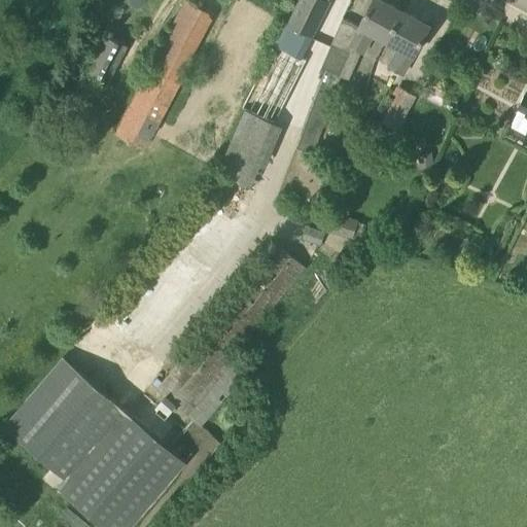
[(181,0),(174,0),(116,137),(146,150),(206,10),(181,0)]
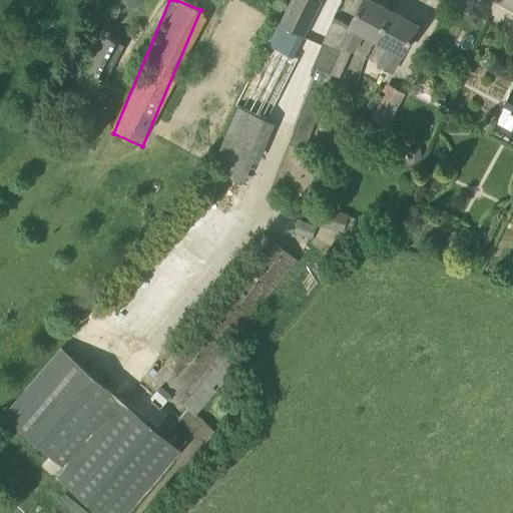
[(288,0),(277,22),(280,24),(303,35),(320,1),(319,1),(318,0),(288,0)]
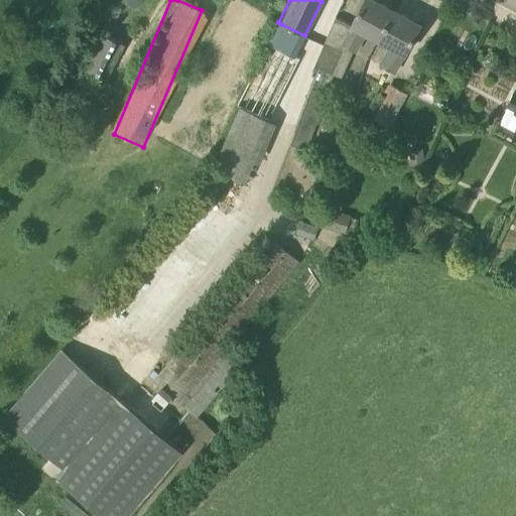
[(365,33),(378,40),(393,11),(372,0),(364,0),(351,26),(335,18),(324,44),(313,67),(335,76),(346,48),(354,53),(365,33)]
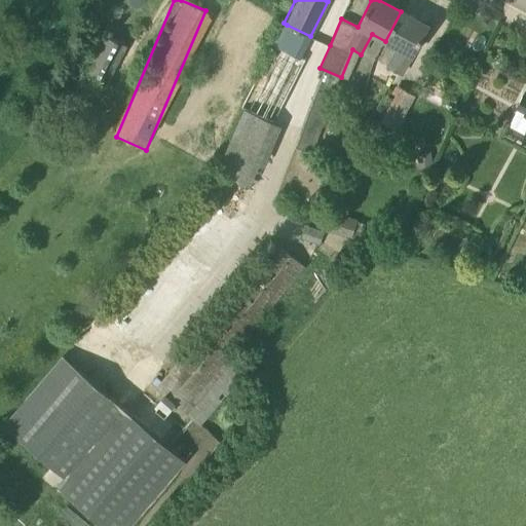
[(428,26),(401,11),(385,41),(399,47),(387,68),(402,75),(412,54),(412,55),(428,26)]
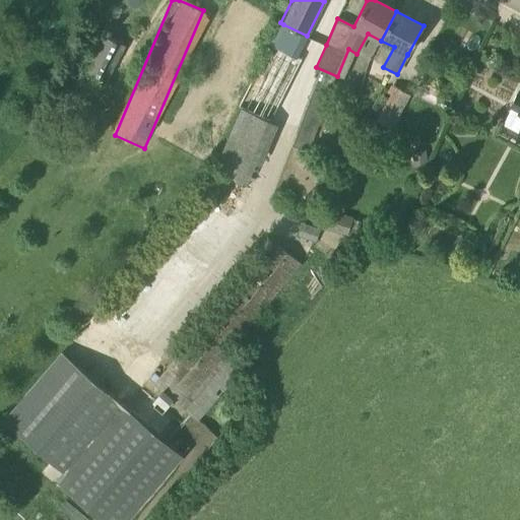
[(107,36),(86,75),(98,81),(99,79),(106,83),(125,46),(118,43),(119,42),(107,36)]
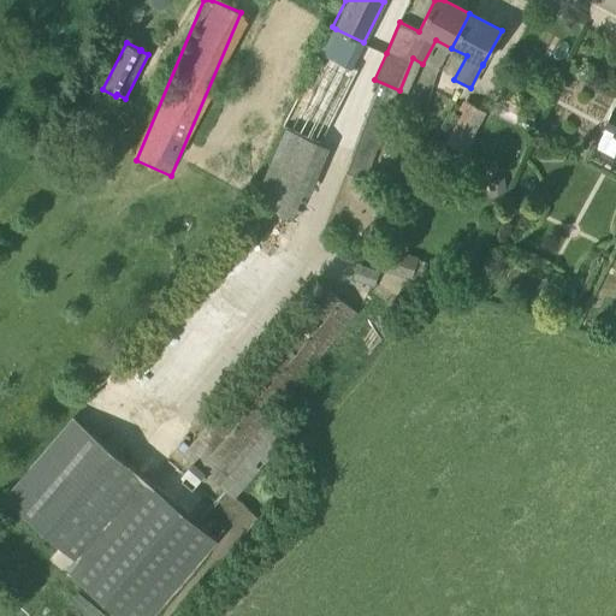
[(324,142),(360,71),(324,52),(286,128),(324,142)]
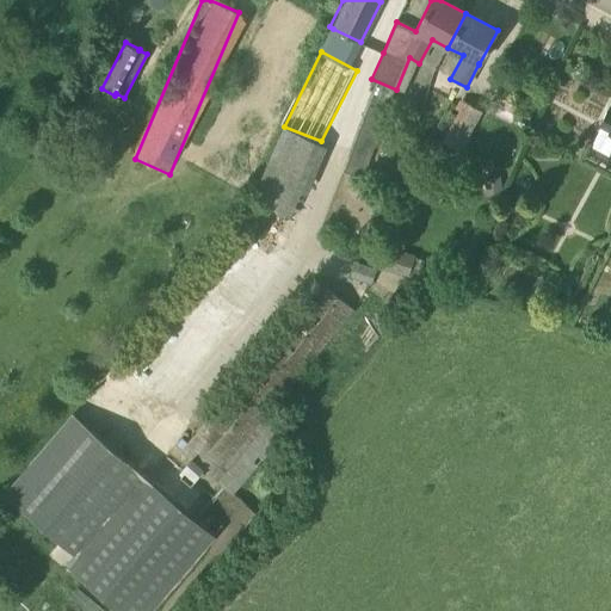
[(429,134),(418,154),(445,168),(456,148),(463,152),(485,111),(462,99),(440,140),(429,134)]
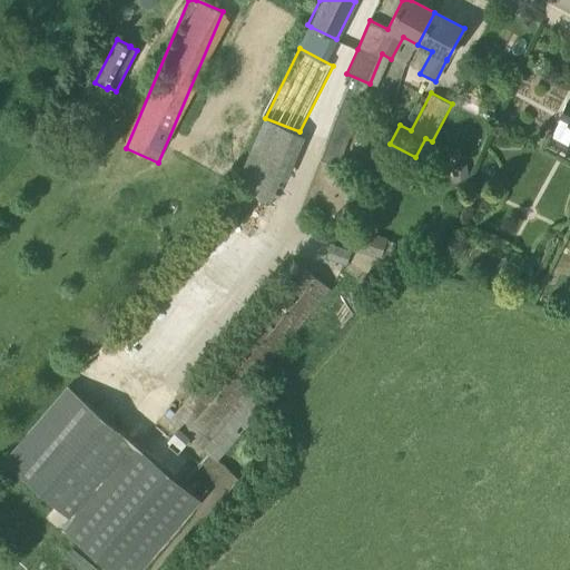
[(362,105),(344,98),(322,160),(338,167),(362,105)]
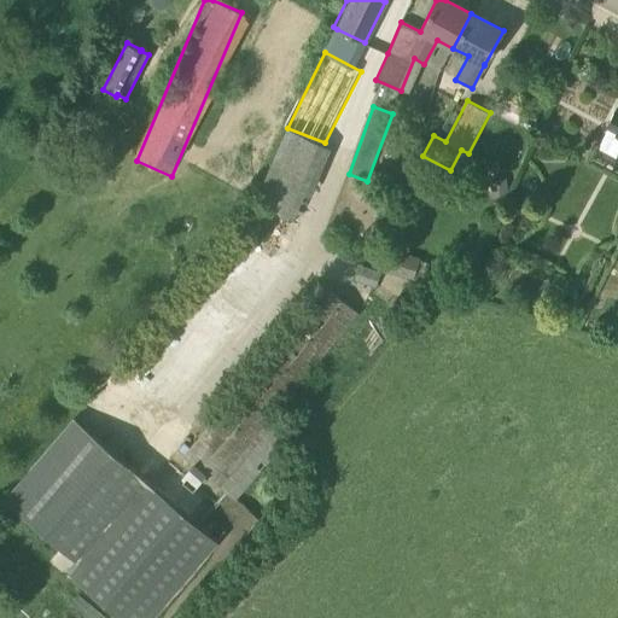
[(617,110),(616,110),(607,126),(610,127),(599,147),(617,157),(617,151),(617,110)]
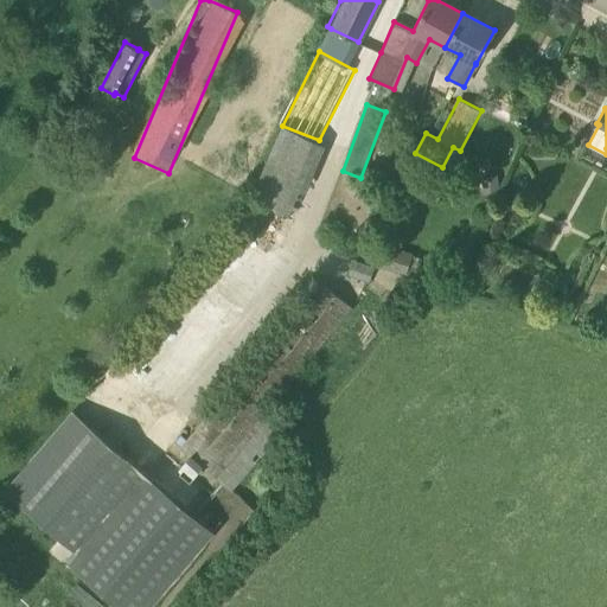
[(500,192),(498,177),(480,179),(483,195),(500,192)]
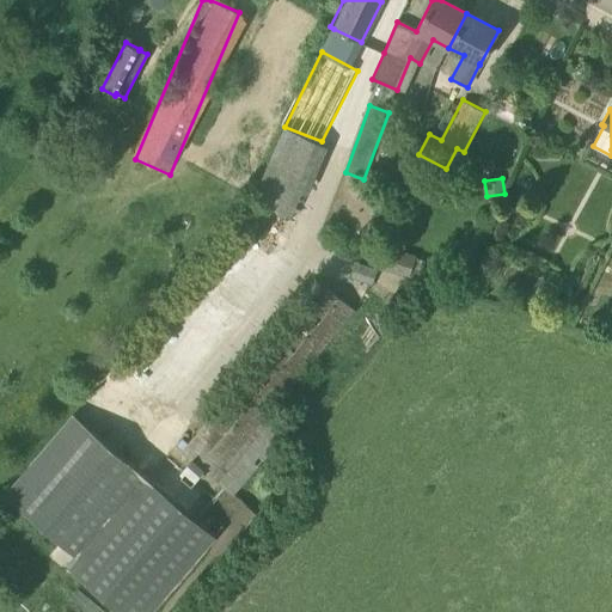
[(409,199),(392,201),(395,218),(411,216),(409,199)]
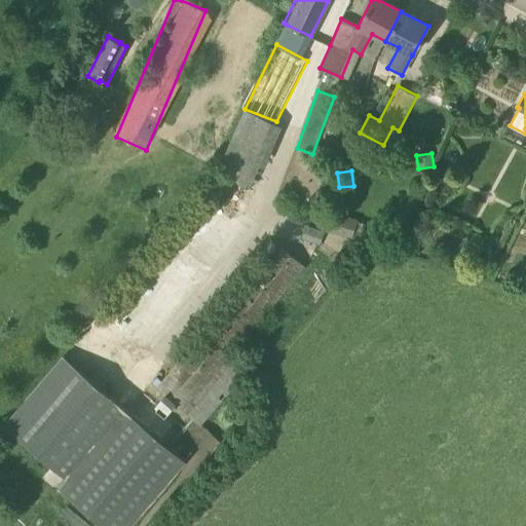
[(358,221),(326,211),(321,229),(352,238),(358,221)]
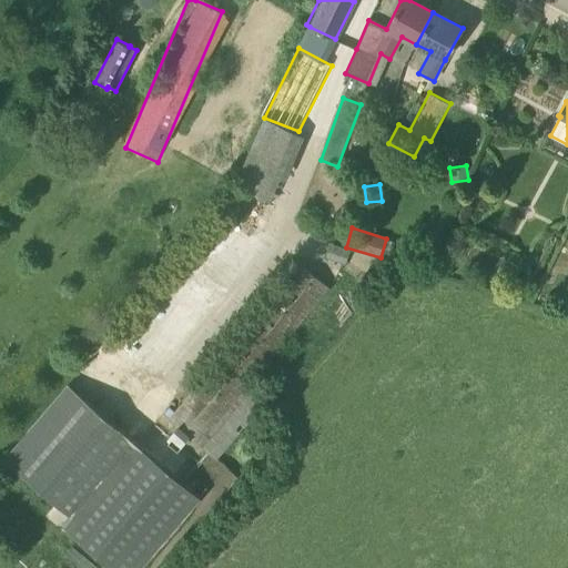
[(330,244),(324,256),(345,265),(350,253),(330,244)]
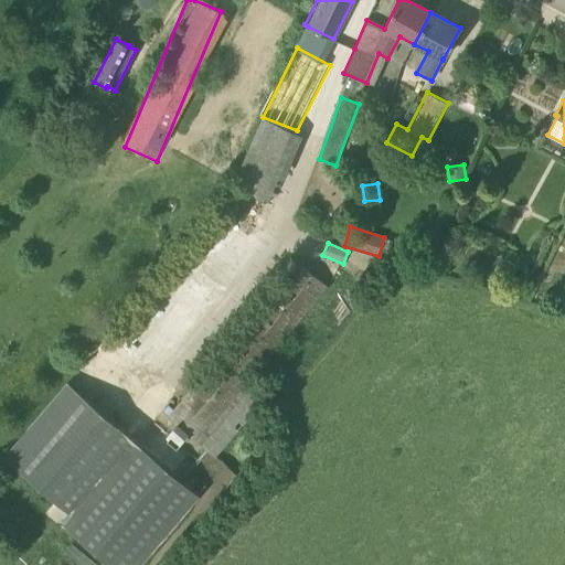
[(298,262),(173,412),(167,406),(161,413),(214,457),(263,401),(244,385),(327,286),(298,262)]
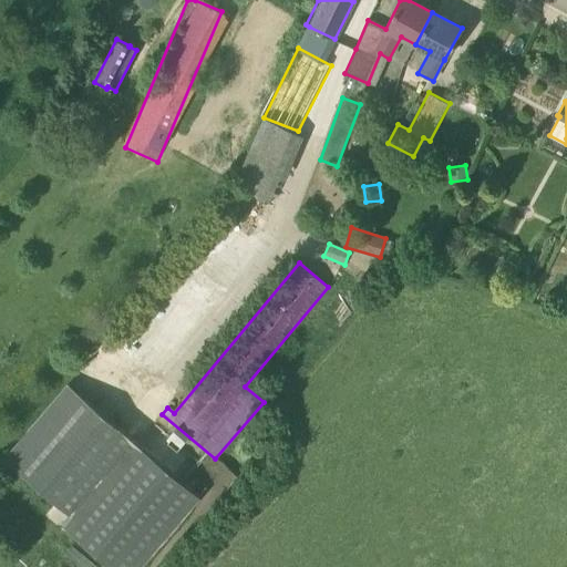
[(133,440),(69,384),(68,383),(3,460),(69,515),(133,440)]
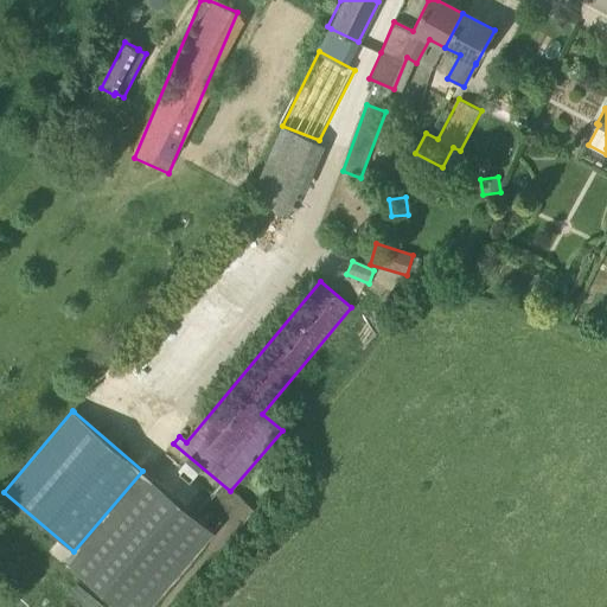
[(153,606),(217,532),(142,471),(74,551),(62,564),(112,606),(153,606)]
